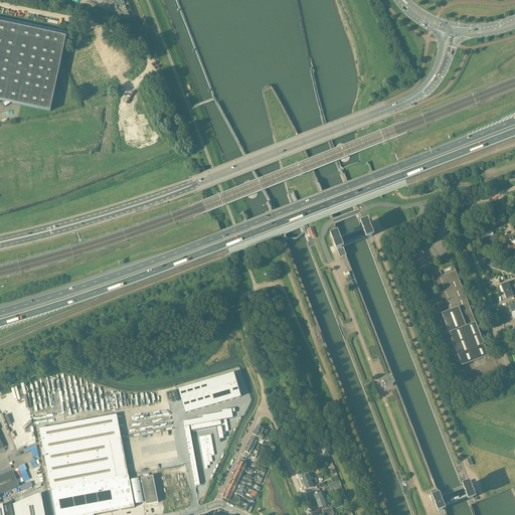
[(0,101),(50,112),(66,37),(0,23),(0,101)]
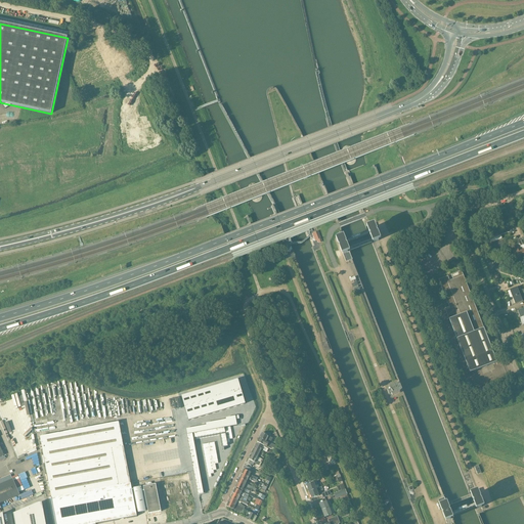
[(338,136),(339,137),(340,138),(341,138),(341,139),(342,139),(343,138),(344,138),(345,137),(345,136),(346,135),(346,134),(343,128),(343,127),(342,126),(341,126),(341,125),(340,125),(339,125),(338,125),(338,126),(337,126),(336,127),(336,128),(336,129),(336,130),(338,136)]
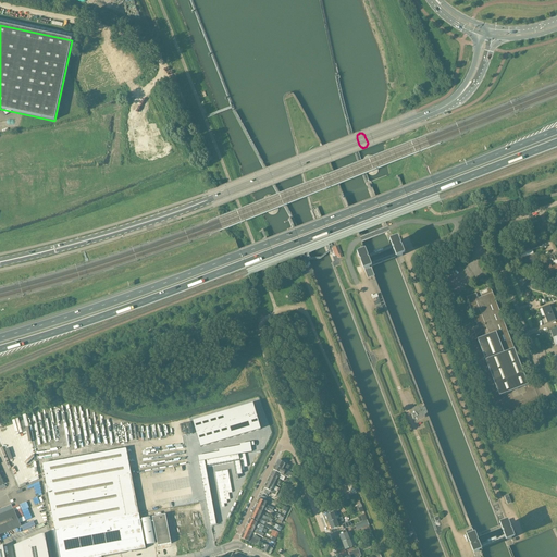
[(316,152),(305,157),(309,166),(320,163),(316,152)]
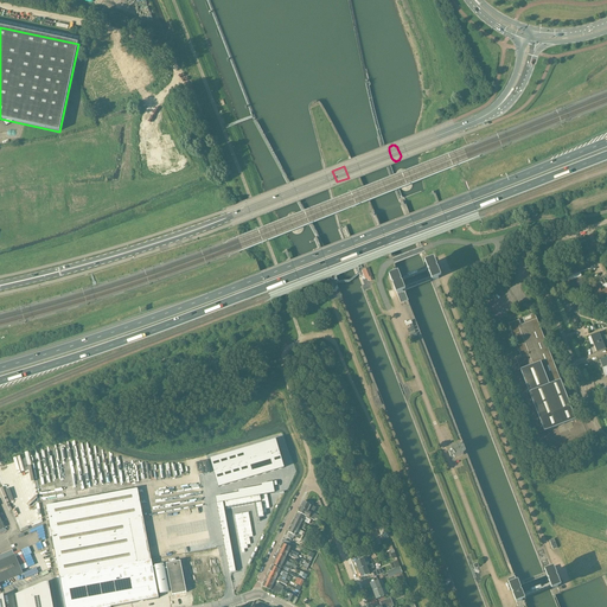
[(397,172),(397,173),(397,176),(401,185),(403,187),(404,189),(404,190),(408,190),(409,189),(411,189),(413,186),(413,185),(413,184),(413,181),(409,171),(407,168),(406,168),(404,167),(402,167),(401,167),(400,168),(397,171),(397,172)]
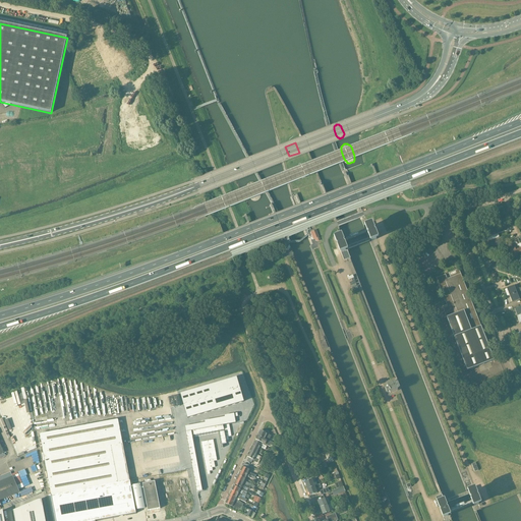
[(242,172),(243,173),(244,174),(245,174),(246,175),(247,174),(248,174),(249,173),(249,172),(250,171),(250,170),(247,164),(247,163),(246,162),(245,162),(245,161),(244,161),(243,161),(242,161),(242,162),(241,162),(240,163),(240,164),(240,165),(240,166),(242,172)]
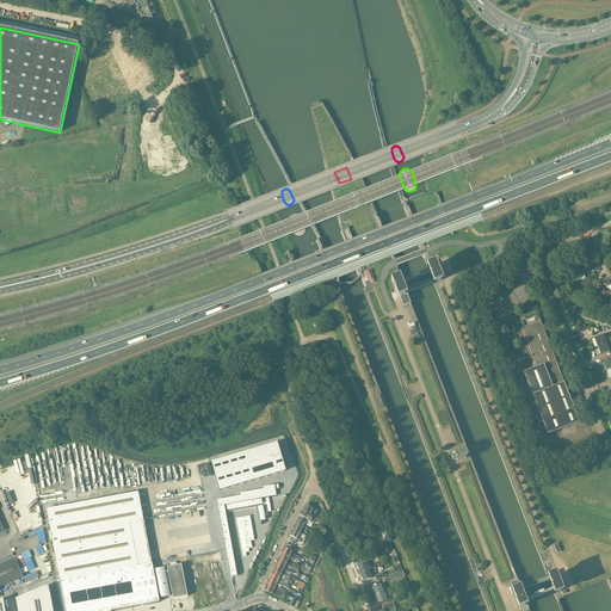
[(345,202),(346,204),(347,208),(350,209),(353,209),(356,208),(358,207),(360,204),(360,201),(359,198),(358,196),(356,195),(352,193),(350,195),(347,196),(345,199),(345,202)]
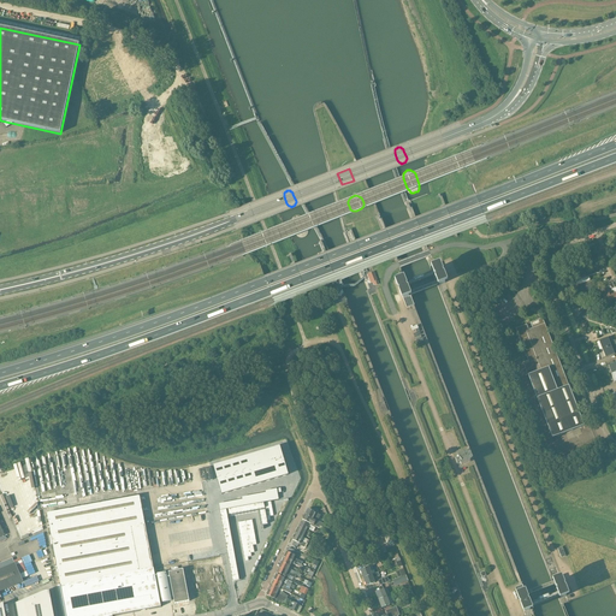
[(292,218),(292,219),(292,223),(296,232),(298,235),(300,236),(301,236),(302,236),(303,236),(306,236),(307,235),(308,232),(308,231),(308,230),(308,227),(304,218),(303,217),(302,215),(301,214),(300,214),(297,214),(296,214),(295,215),(294,215),(292,217),(292,218)]
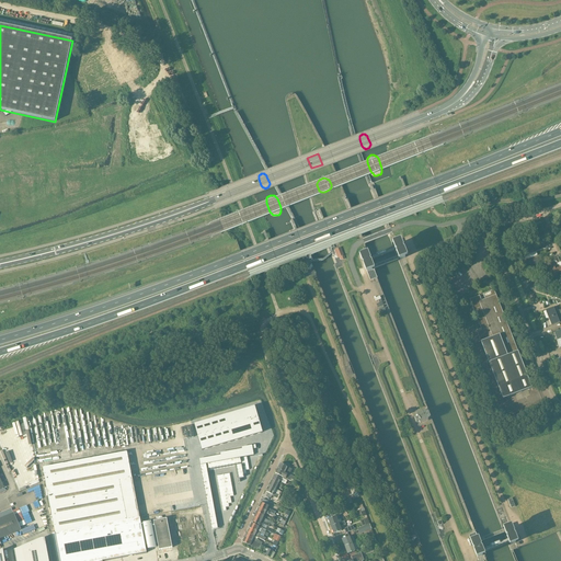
[(336,249),(333,250),(335,258),(338,258),(339,260),(340,260),(341,260),(342,259),(338,248),(338,249),(336,249)]
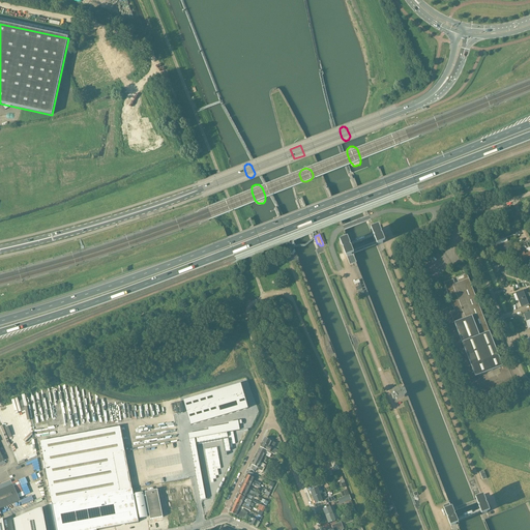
[(495,247),(497,253),(509,248),(508,243),(495,247)]
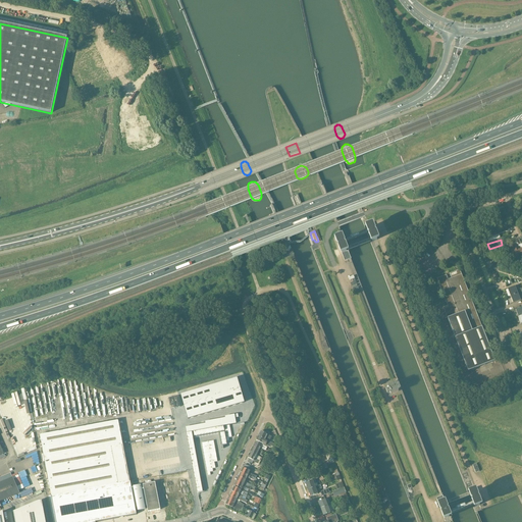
[(518,261),(521,259),(521,248),(517,251),(516,248),(510,250),(511,253),(514,260),(517,259),(518,261)]
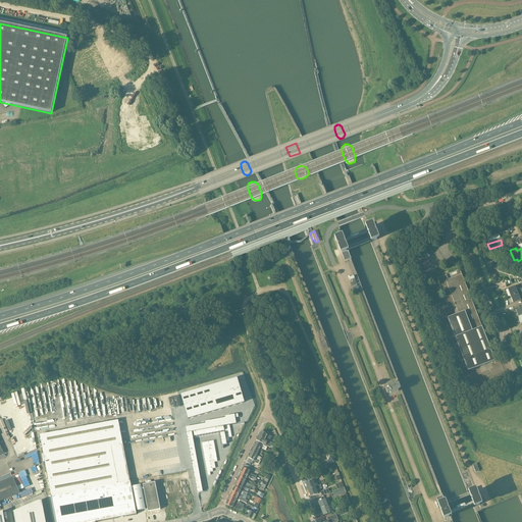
[(447,275),(437,278),(449,307),(445,309),(468,371),(496,361),(460,270),(451,274),(452,278),(449,280),(447,275)]
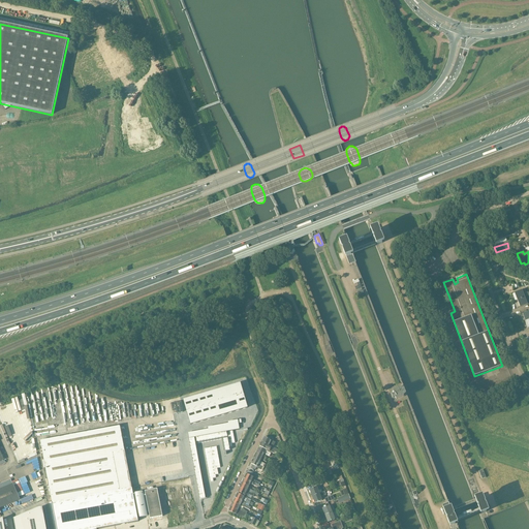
[(518,301),(528,296),(528,291),(524,294),(522,290),(515,293),(518,301)]
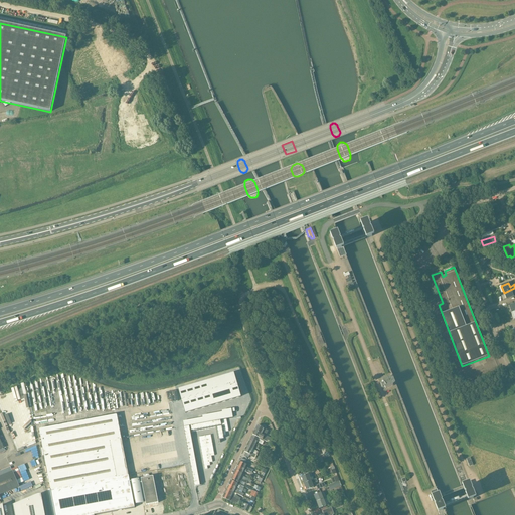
[(514,291),(514,288),(504,293),(506,299),(514,297),(512,292),(514,291)]
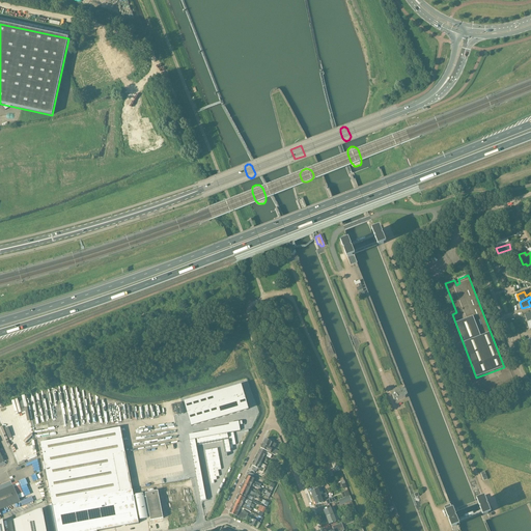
[(242,385),(234,387),(238,399),(245,397),(242,385)]
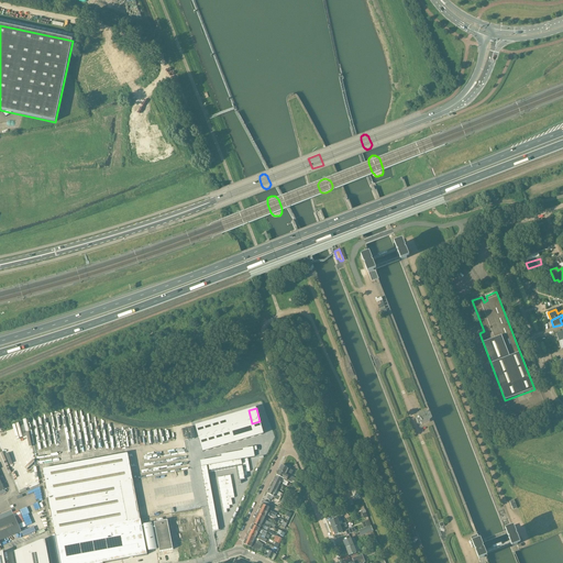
[(249,410),(241,412),(244,426),(252,423),(249,410)]
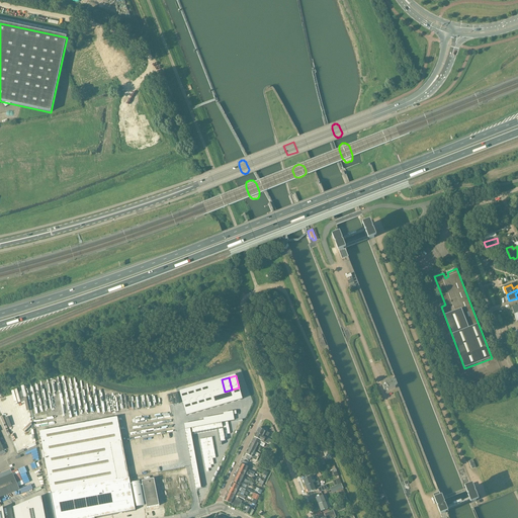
[(222,379),(214,381),(218,394),(225,392),(222,379)]
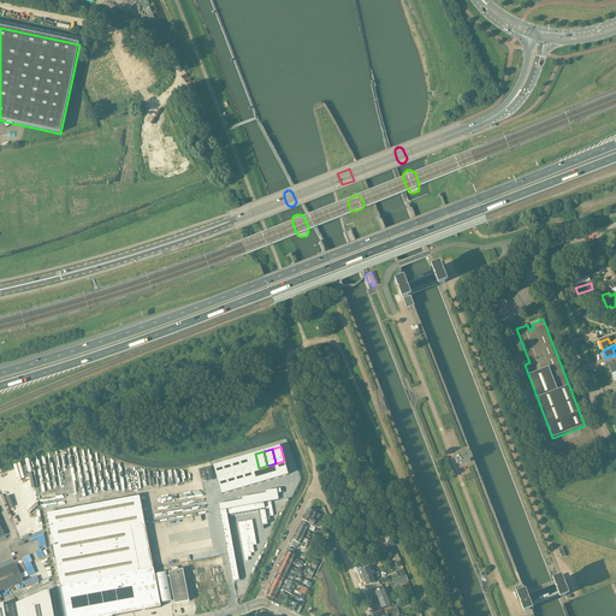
[(472,458),(469,454),(467,454),(466,452),(457,456),(458,457),(455,458),(457,465),(461,463),(461,466),(471,462),(469,460),(472,458)]
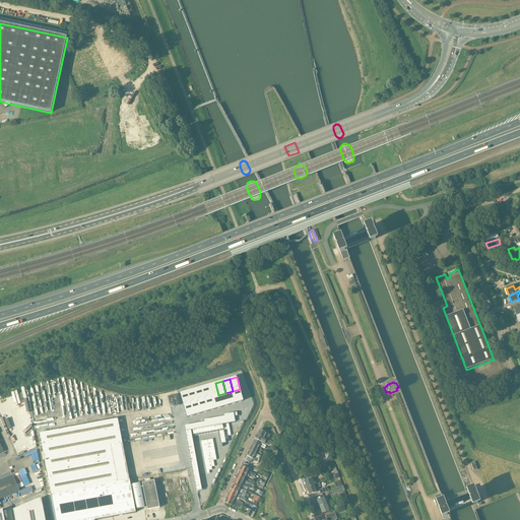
[(215,383),(208,385),(212,397),(218,395),(215,383)]
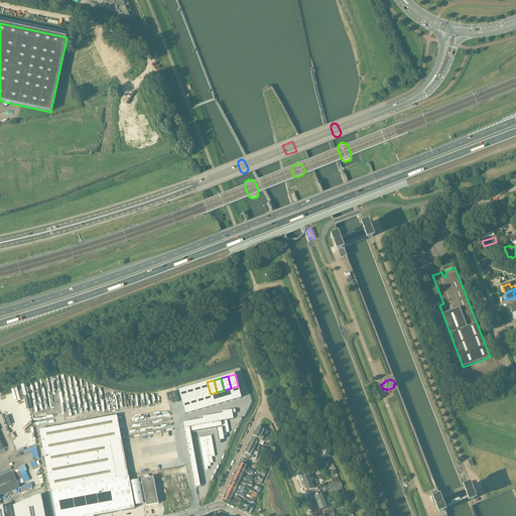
[(207,382),(200,385),(204,396),(211,394),(207,382)]
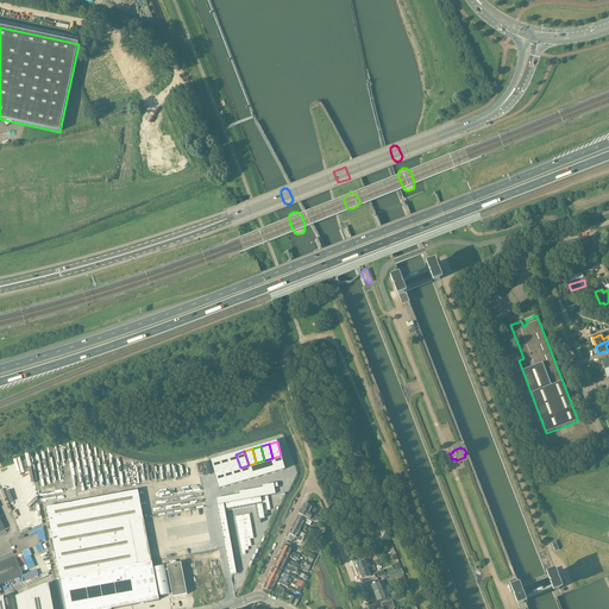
[(236,454),(227,457),(232,470),(240,468),(236,454)]
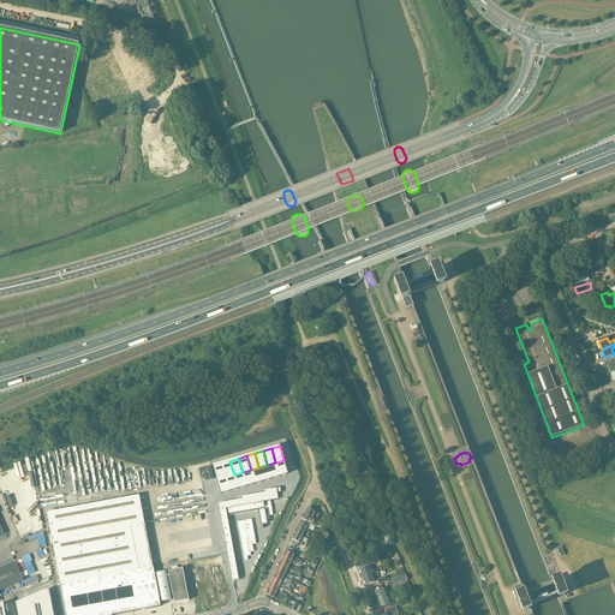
[(284,460),(275,463),(280,477),(288,475),(284,460)]
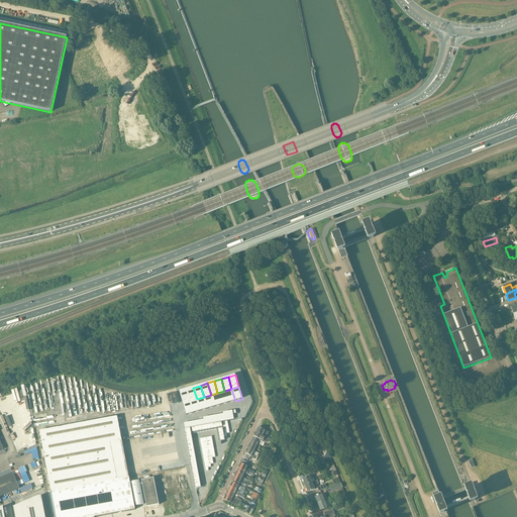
[(193,388),(186,390),(190,401),(197,399),(193,388)]
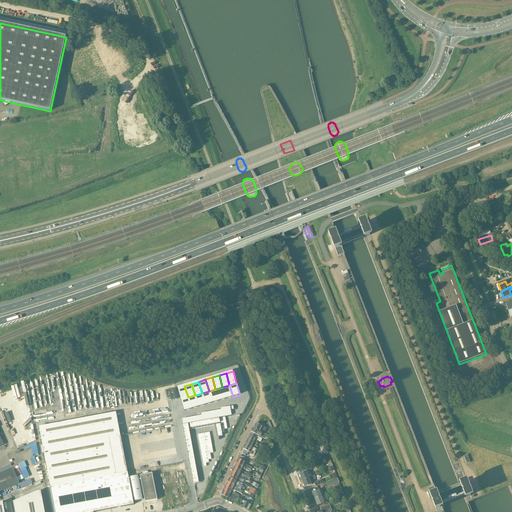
[(229,385),(222,387),(226,399),(233,397),(229,385)]
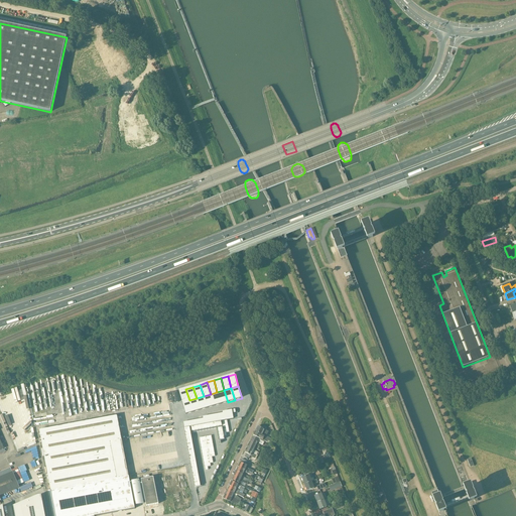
[(185,389),(178,391),(182,402),(189,400),(185,389)]
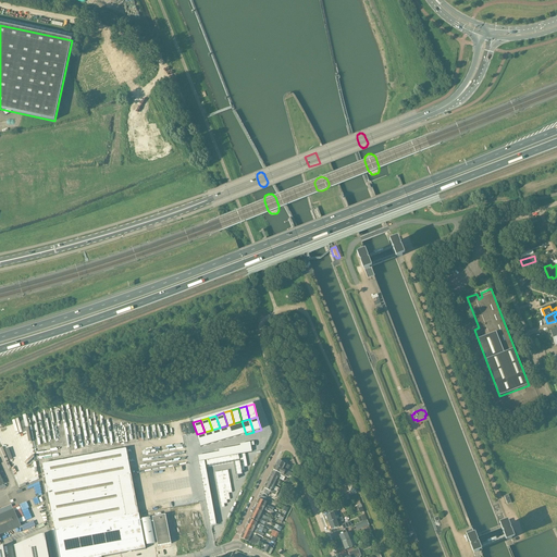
[(242,421),(234,423),(238,436),(246,434),(242,421)]
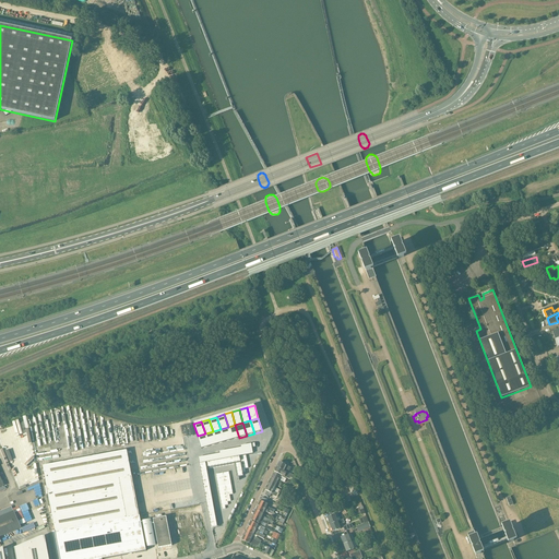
[(191,425),(181,426),(182,435),(186,433),(187,437),(193,436),(191,425)]
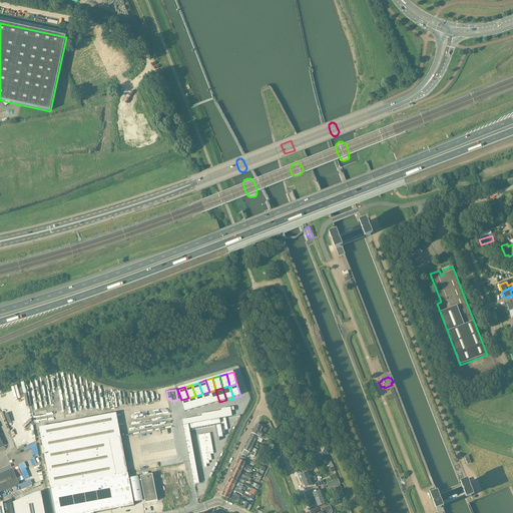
[(215,390),(209,392),(212,404),(219,402),(215,390)]
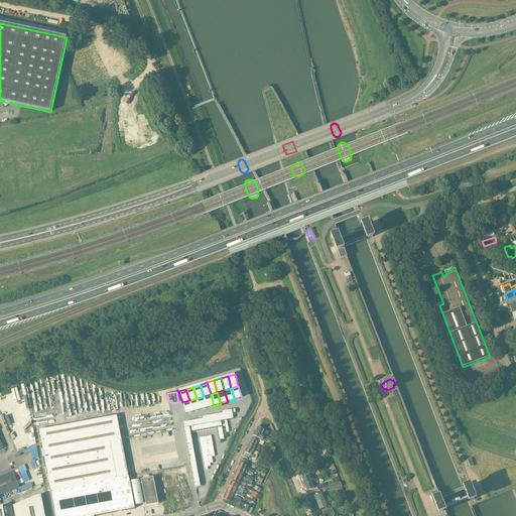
[(211,394),(204,396),(207,408),(214,406),(211,394)]
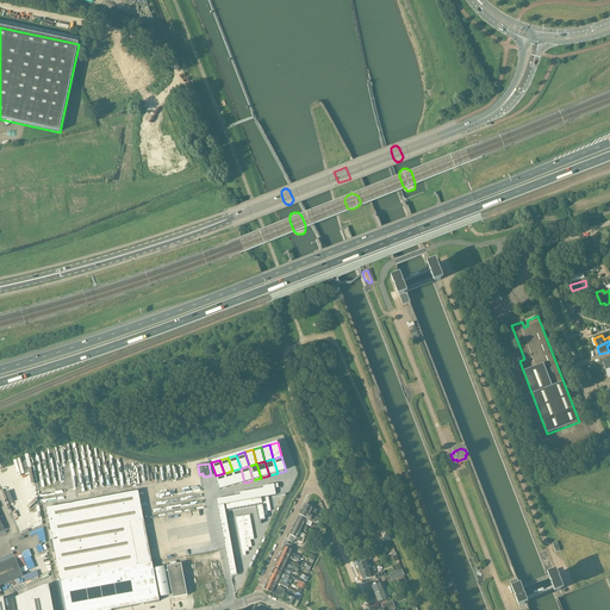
[(241,468),(232,471),(236,485),(244,483),(241,468)]
